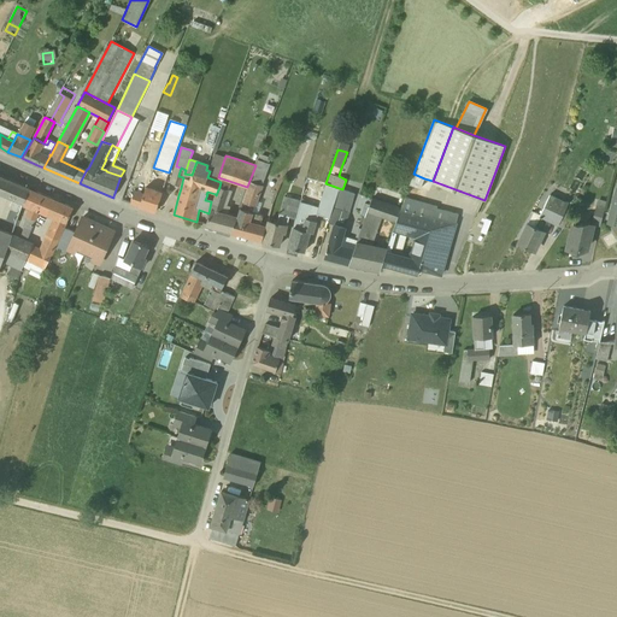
[(219,174),(210,171),(207,177),(217,181),(218,177),(219,174)]
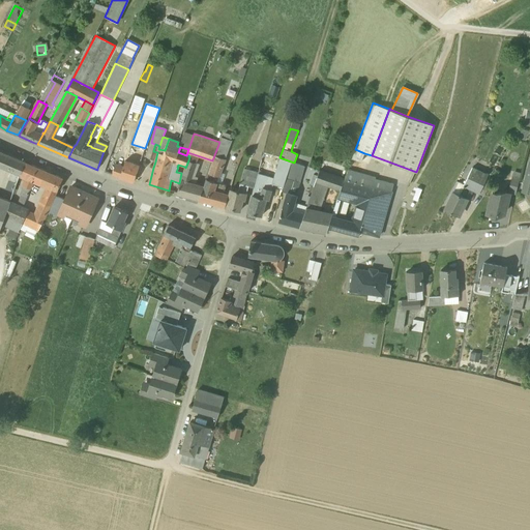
[(355,149),(352,158),(361,162),(364,153),(355,149)]
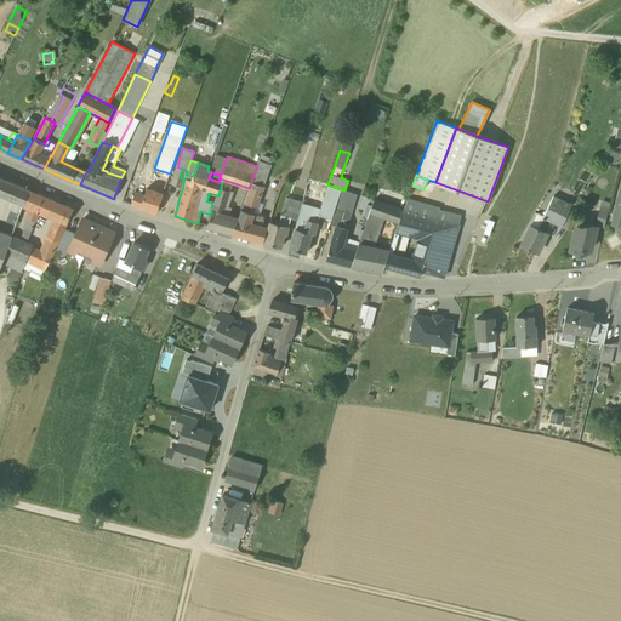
[(29,191),(0,177),(0,192),(15,199),(24,203),(29,191)]
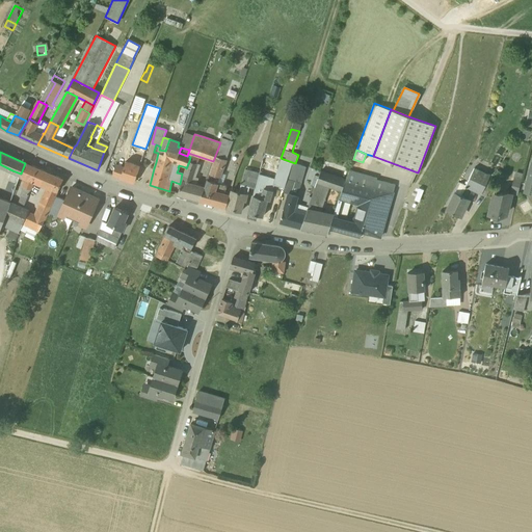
[(225,160),(216,156),(212,166),(221,170),(225,160)]
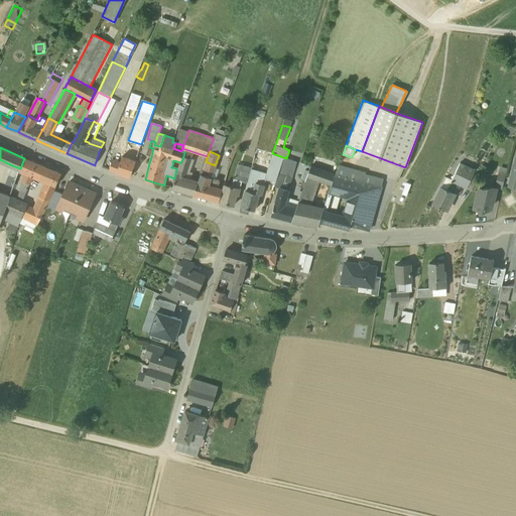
[(123,157),(122,156),(120,162),(113,159),(109,170),(130,177),(135,161),(123,157)]
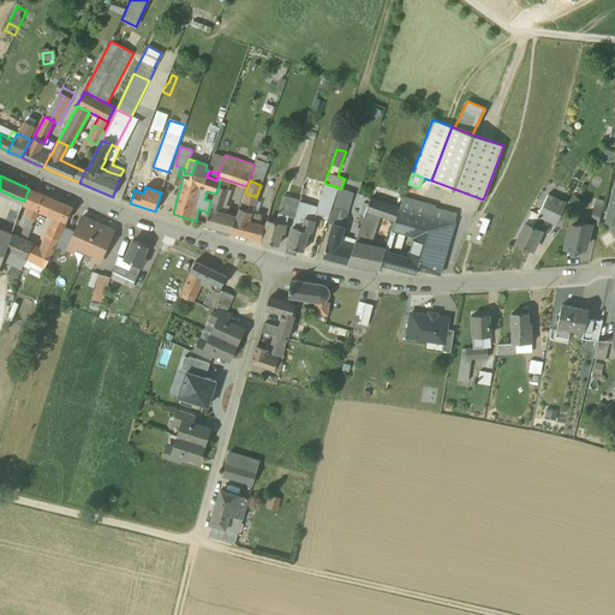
[(226,189),(219,186),(215,195),(204,225),(231,232),(236,216),(221,213),(222,206),(228,190),(226,189)]
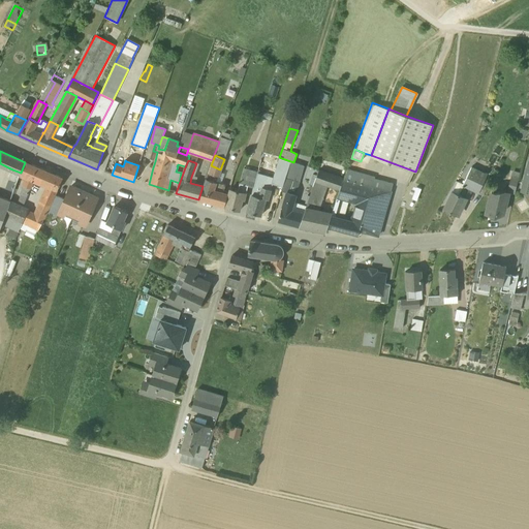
[(286,178),(300,182),(305,166),(293,162),(291,161),(286,178)]
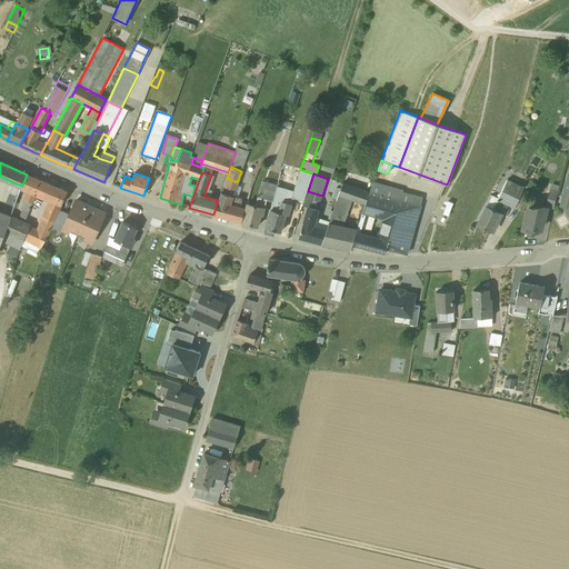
[(49,183),(27,175),(22,186),(21,188),(28,191),(25,200),(32,203),(36,195),(43,197),(49,183)]
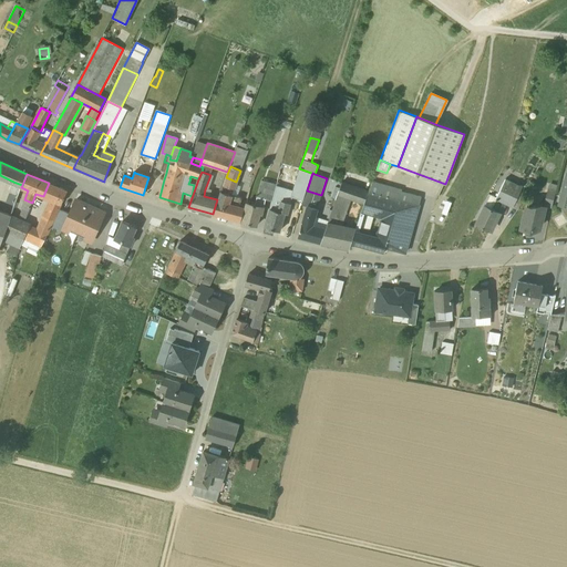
[(236,182),(226,177),(224,185),(234,188),(236,182)]
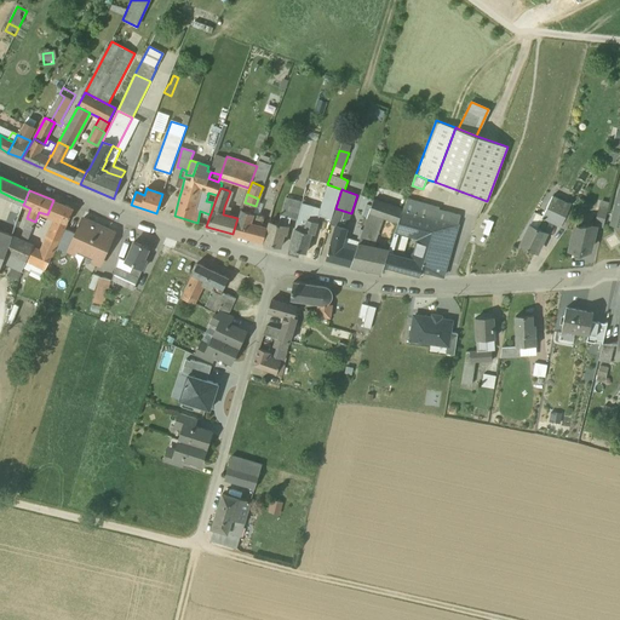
[(570,204),(554,196),(549,206),(566,214),(570,204)]
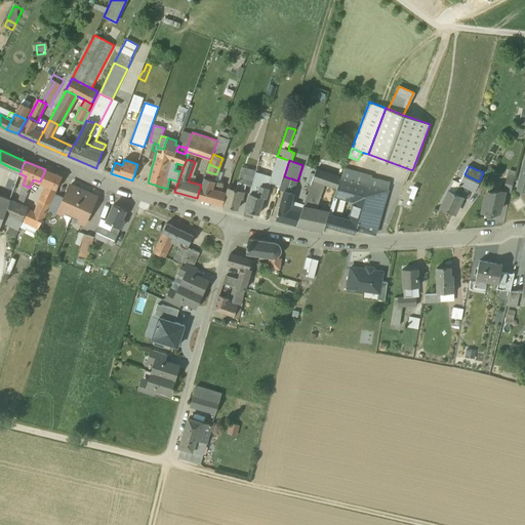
[(248,169),(242,167),(238,183),(246,185),(249,173),(247,173),(248,169)]
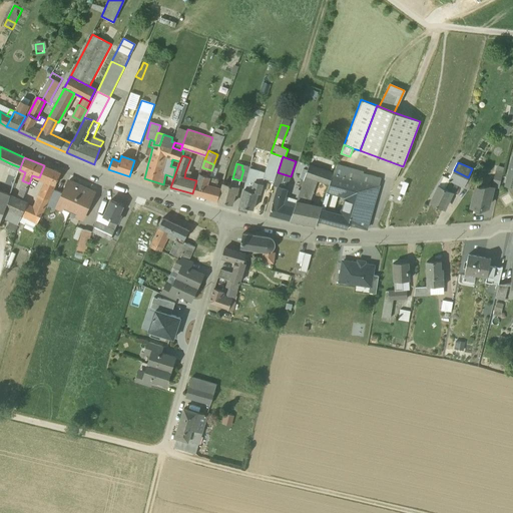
[(20,167),(12,164),(5,181),(2,192),(10,195),(19,169),(20,167)]
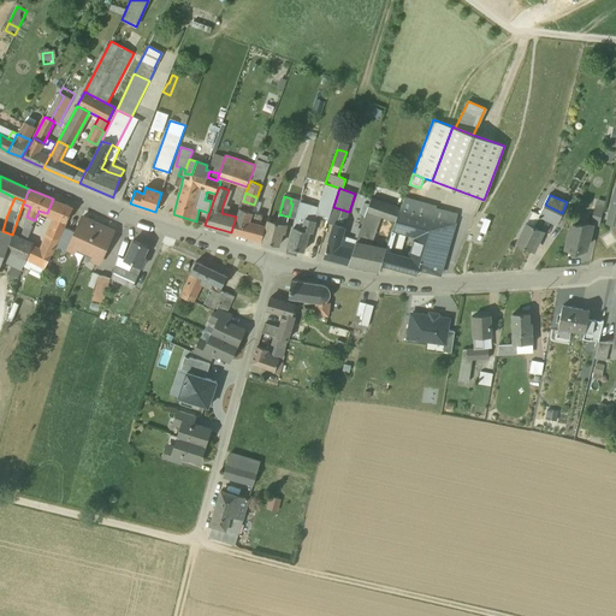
[(400,208),(372,197),(367,212),(381,217),(396,221),(400,209),(400,208)]
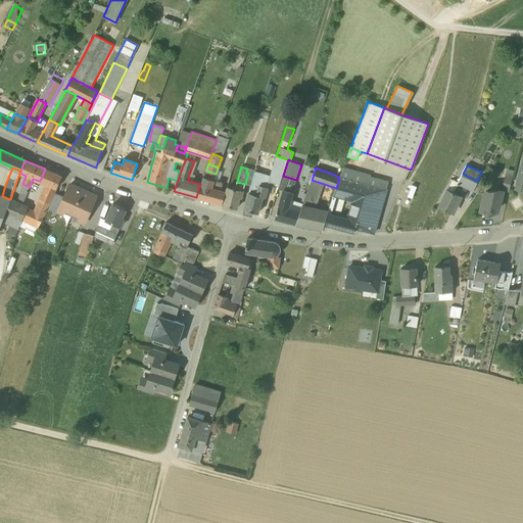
[(62,177),(45,169),(40,181),(47,184),(40,199),(49,203),(56,188),(56,189),(62,177)]
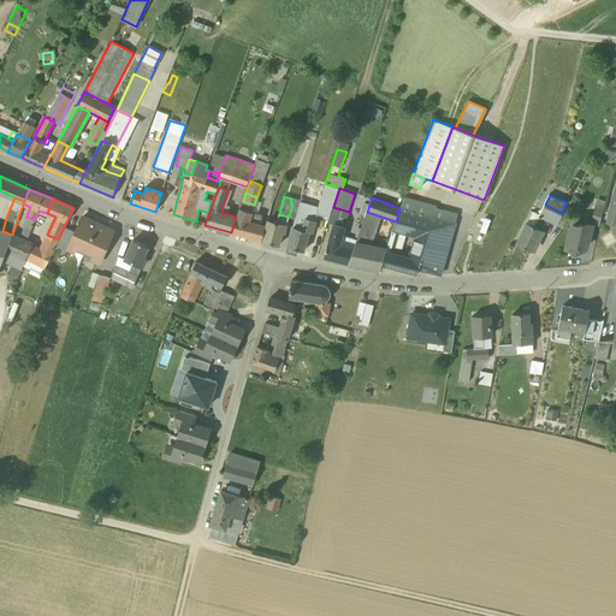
[(236,217),(231,232),(261,241),(266,227),(248,223),(254,205),(243,201),(241,208),(240,208),(236,217)]
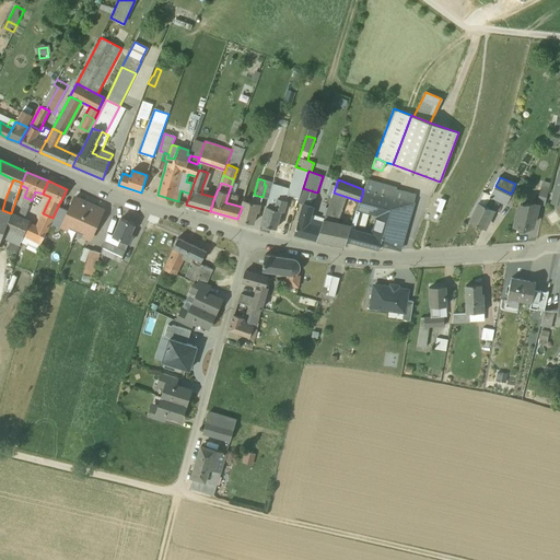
[(271,187),(266,185),(263,197),(268,199),(271,189),(271,187)]
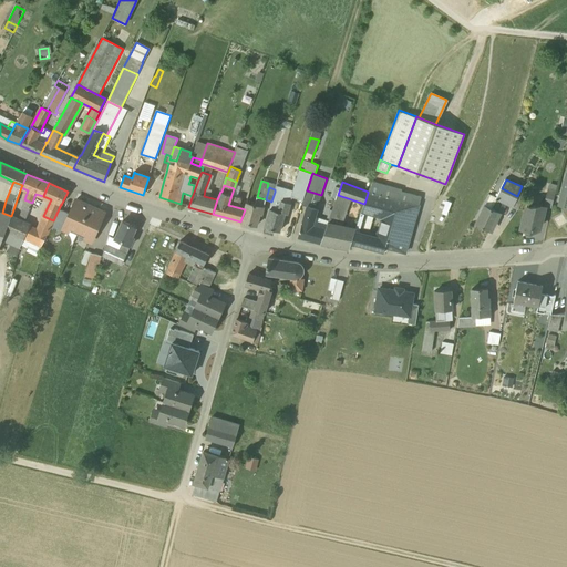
[(517,196),(502,188),(496,199),(503,203),(513,207),(519,197),(517,196)]
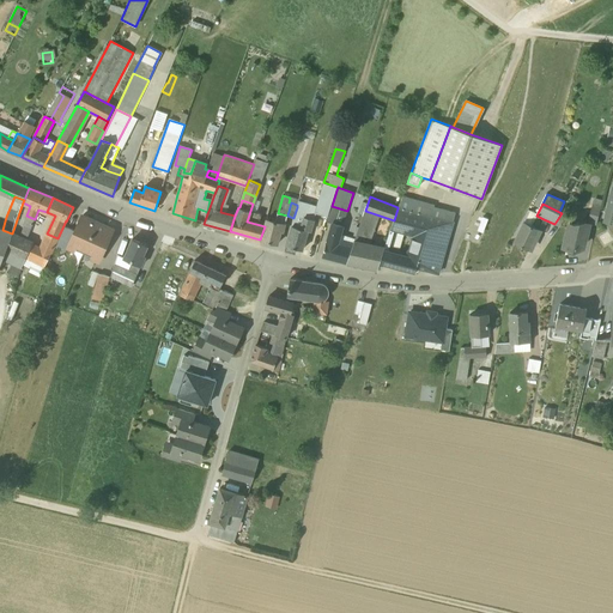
[(434,207),(426,205),(424,216),(431,217),(434,208),(434,207)]
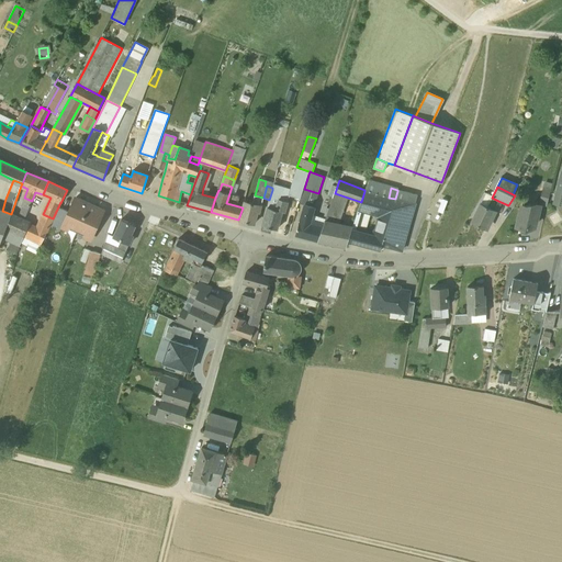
[(318,193),(303,189),(301,198),(299,203),(304,204),(314,206),(315,206),(318,193)]
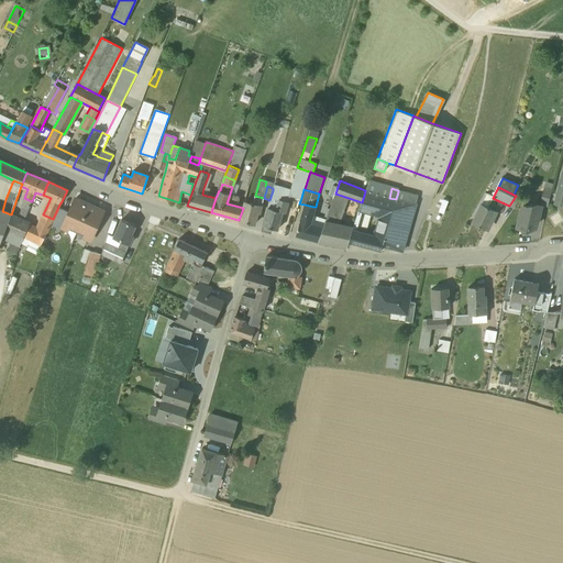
[(389,198),(365,191),(362,202),(359,209),(363,211),(381,216),(390,218),(392,212),(396,199),(389,198)]
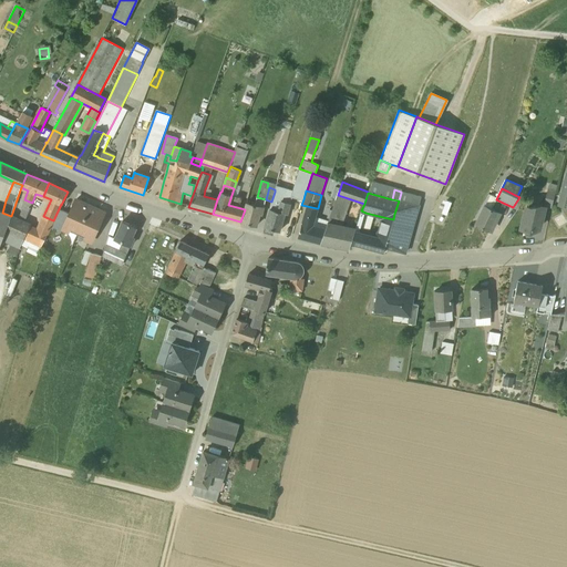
[(401,193),(399,200),(394,214),(412,219),(414,218),(421,198),(401,193)]
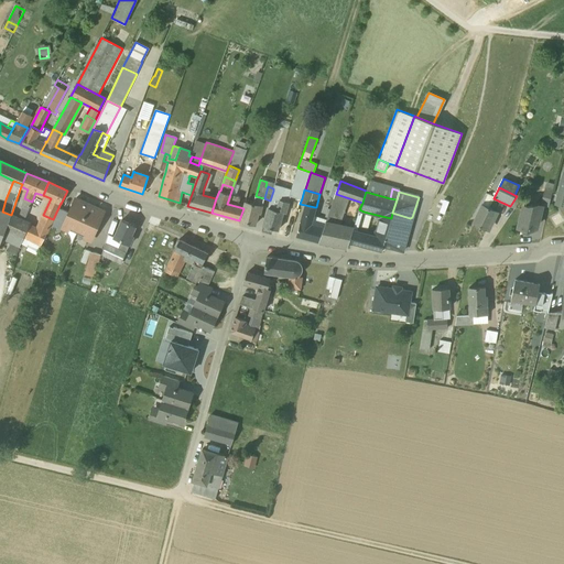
[(329,212),(326,221),(340,225),(340,224),(349,198),(336,194),(329,212)]
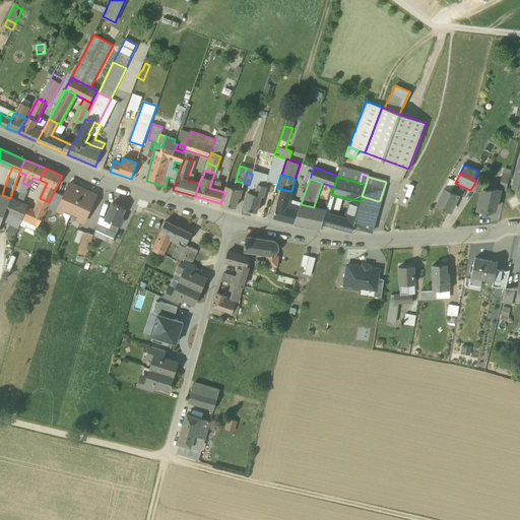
[(509,181),(502,179),(499,192),(506,194),(509,181)]
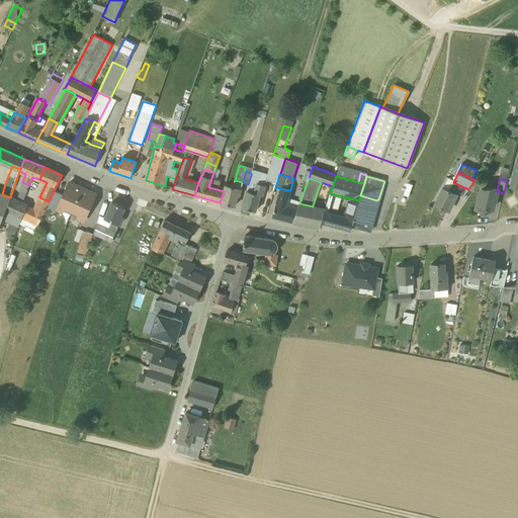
[(453,182),(448,179),(442,188),(449,191),(453,182)]
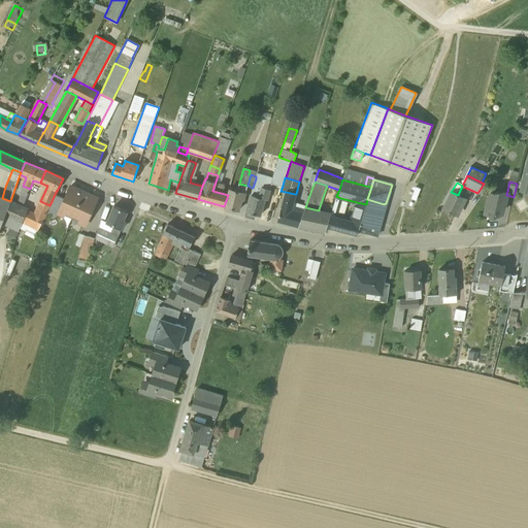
[(237,191),(230,189),(225,206),(239,210),(241,199),(243,200),(248,186),(239,184),(237,191)]
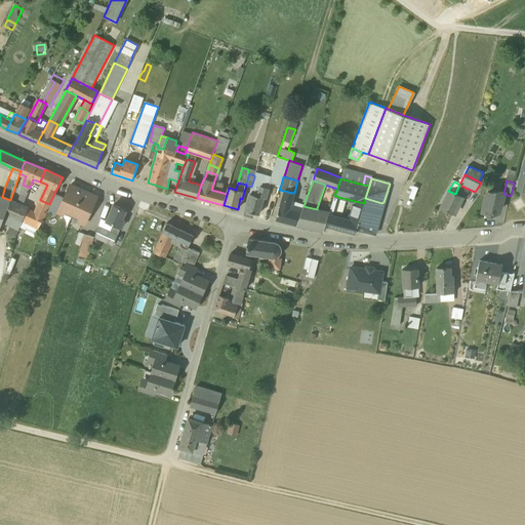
[(30,188),(23,185),(21,193),(22,194),(26,195),(30,188)]
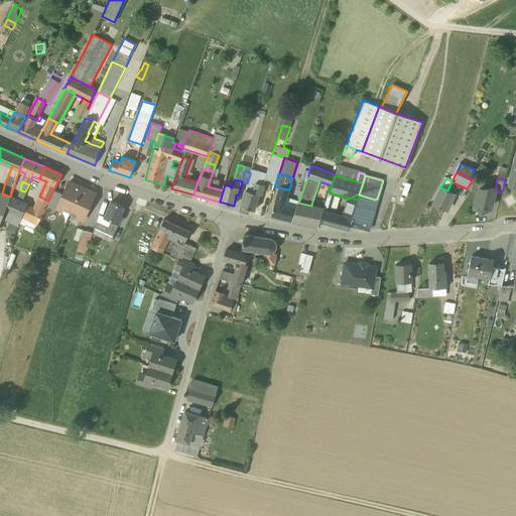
[(458,184),(452,181),(447,190),(454,194),(458,184)]
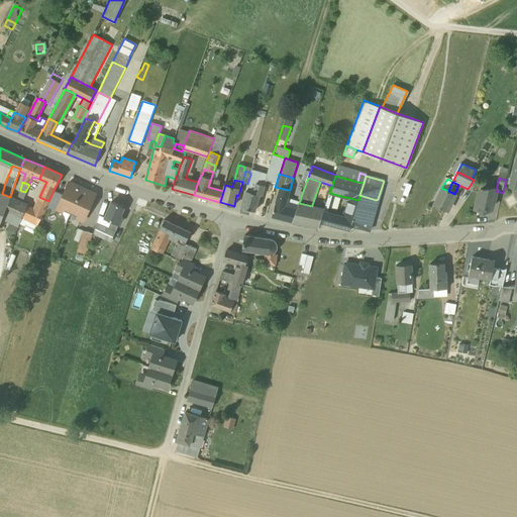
[(63,195),(57,208),(70,214),(82,189),(69,183),(63,195)]
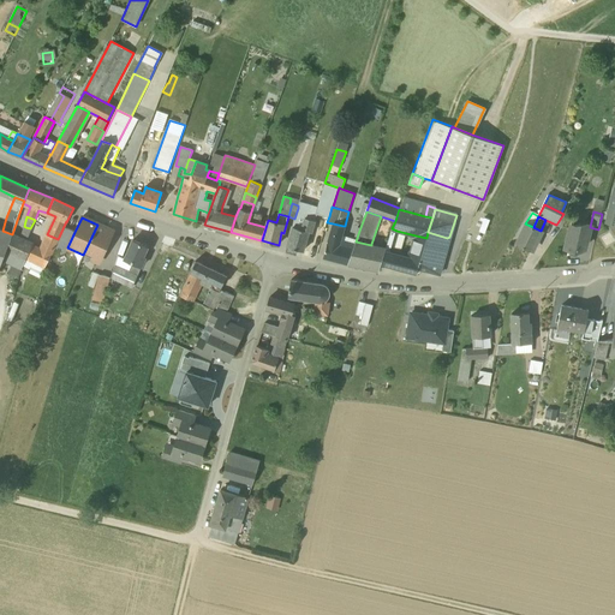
[(302,230),(293,226),(287,246),(303,251),(306,239),(309,239),(314,225),(304,222),(302,230)]
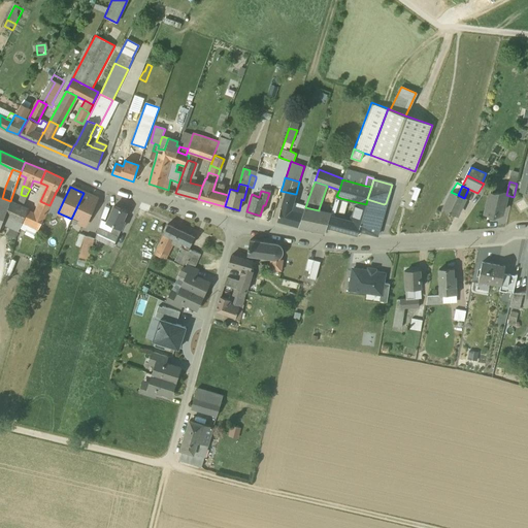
[(295,194),(286,192),(277,221),(287,223),(295,194)]
